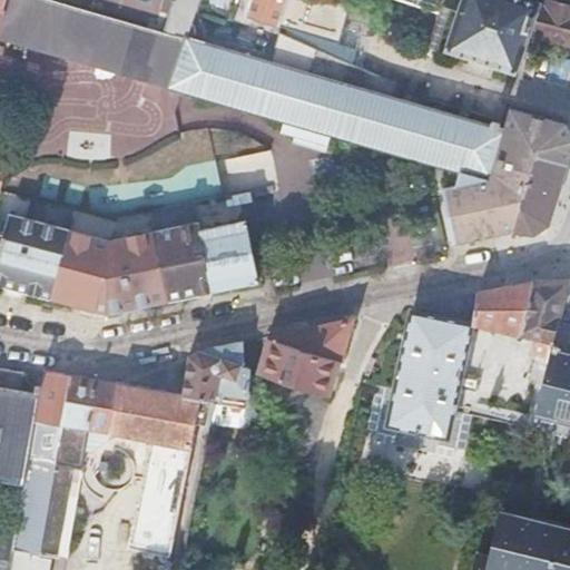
[(5,0),(2,12),(0,20),(0,38),(170,87),(186,42),(161,36),(41,0),(5,0)]
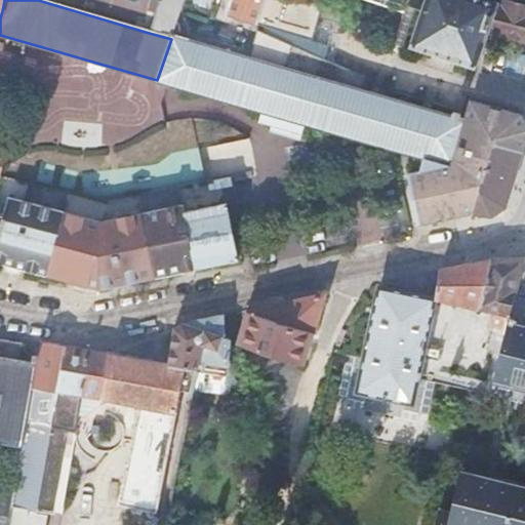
[(158,0),(149,33),(171,39),(172,36),(184,0),(158,0)]
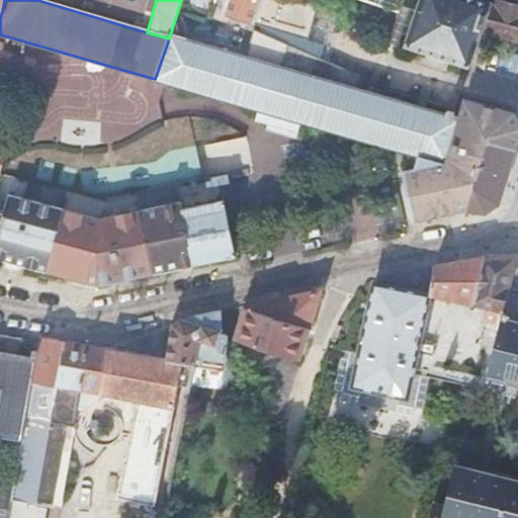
[(232,0),(227,15),(250,23),(257,0),(232,0)]
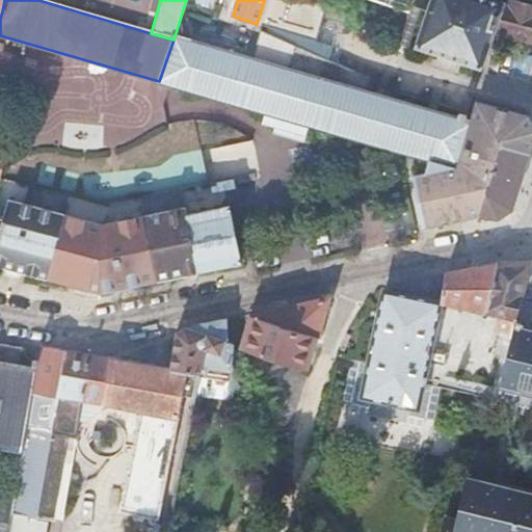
[(245,57),(368,91),(372,79),(330,60),(333,52),(317,47),(327,11),(289,0),(264,0),(257,24),(245,57)]
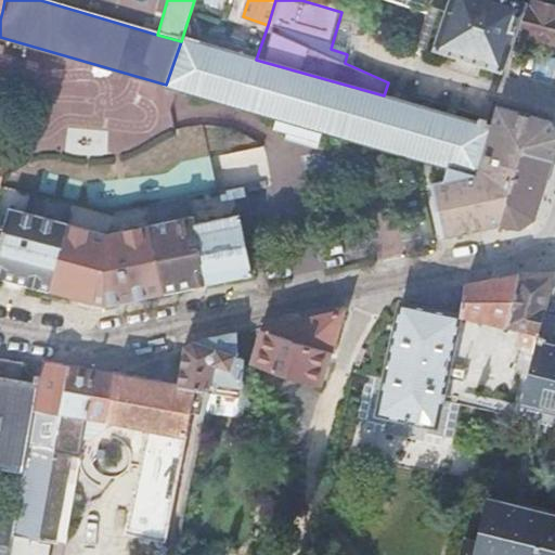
[(385,0),(385,1),(425,15),(436,18),(443,22),(434,49),(502,73),(514,38),(554,47),(554,5),(534,0),(531,0),(530,7),(510,0),(451,0),(451,2),(444,0),(385,0)]
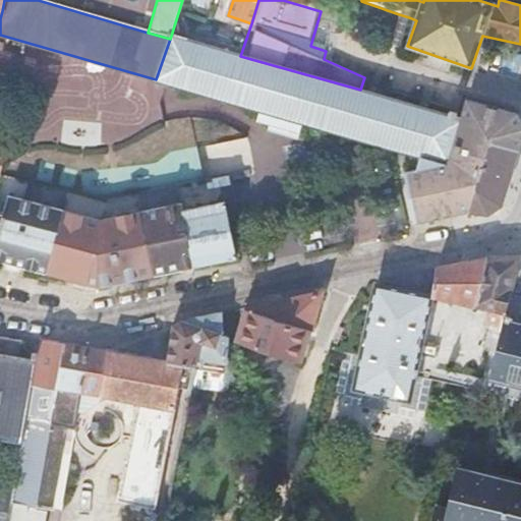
[(450,117),(451,116),(360,90),(240,56),(201,45),(171,36),(170,39),(156,79),(259,111),(304,123),(424,158),(447,165),(462,119),(458,118),(458,119),(450,117)]
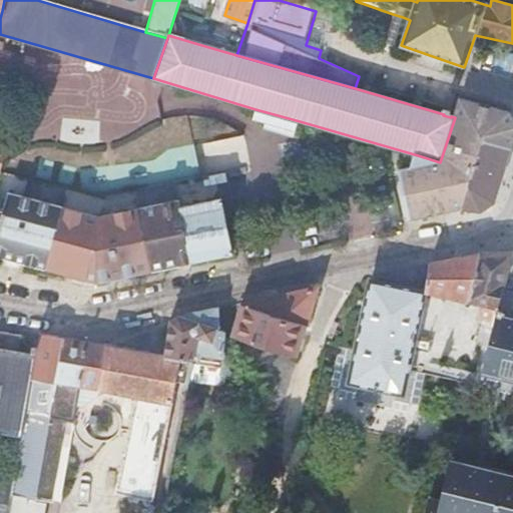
[(440,162),(418,155),(414,168),(402,171),(412,217),(438,212),(462,207),(471,177),(469,177),(473,164),(475,158),(476,158),(482,140),(491,107),(462,99),(457,117),(455,117),(440,162)]
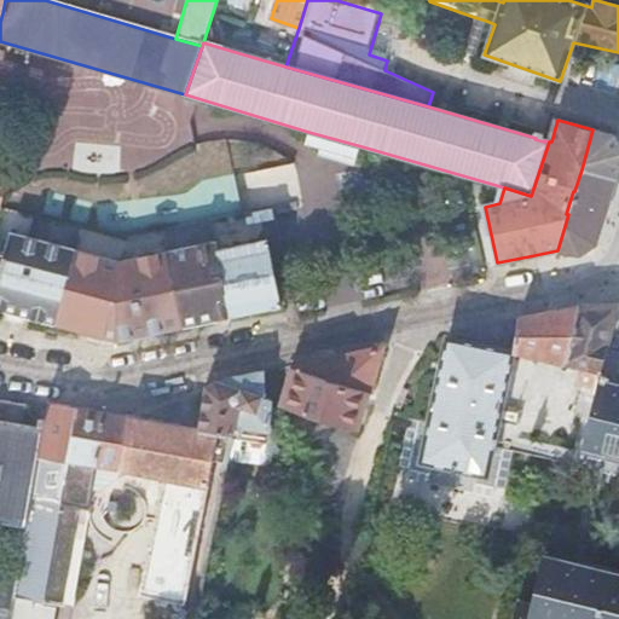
[(593,129),(582,169),(615,179),(618,168),(618,144),(615,137),(593,129)]
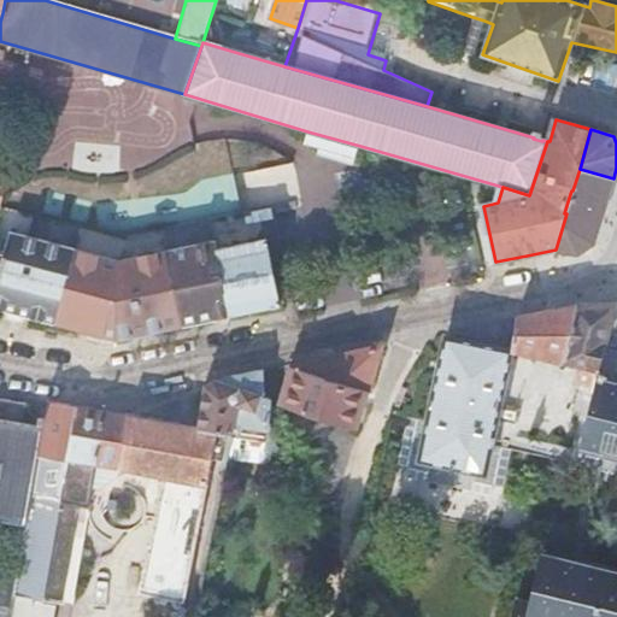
[(360,146),(307,131),(304,145),(357,160),(360,146)]
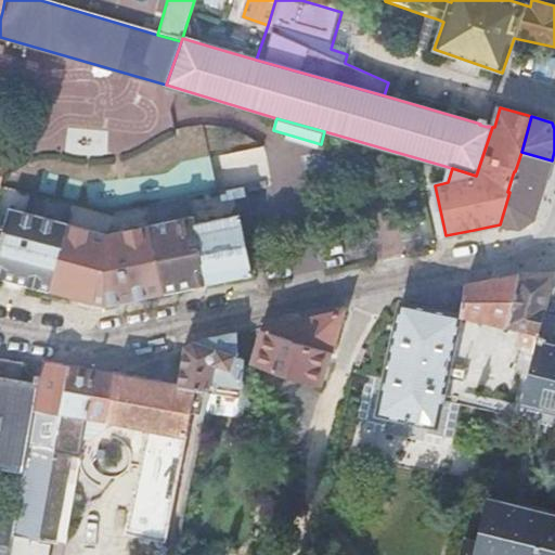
[(500,224),(499,229),(501,228),(502,223),(518,228),(534,220),(552,160),(521,152),(515,171),(526,175),(521,191),(517,190),(516,194),(510,192),(500,224)]
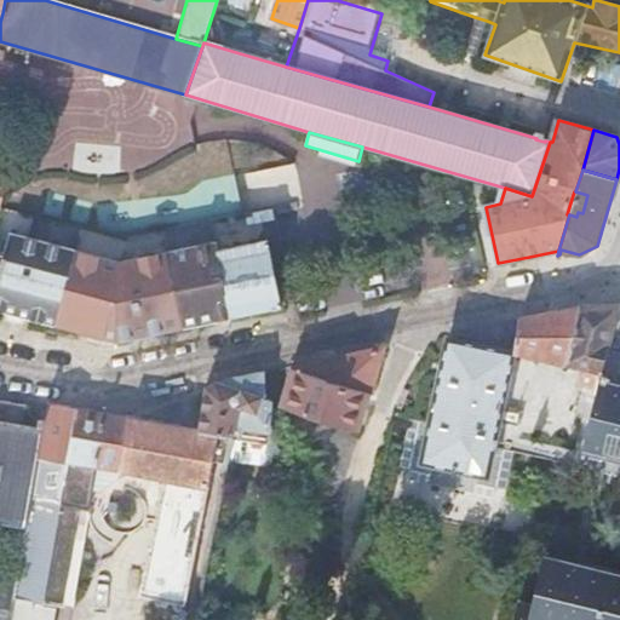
[(0,309),(55,325),(74,252),(11,235),(5,258),(0,257),(0,309)]
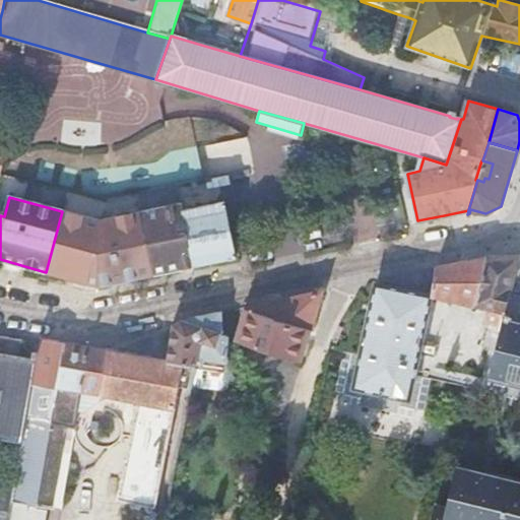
[(183,210),(194,266),(236,257),(223,201),(183,210)]
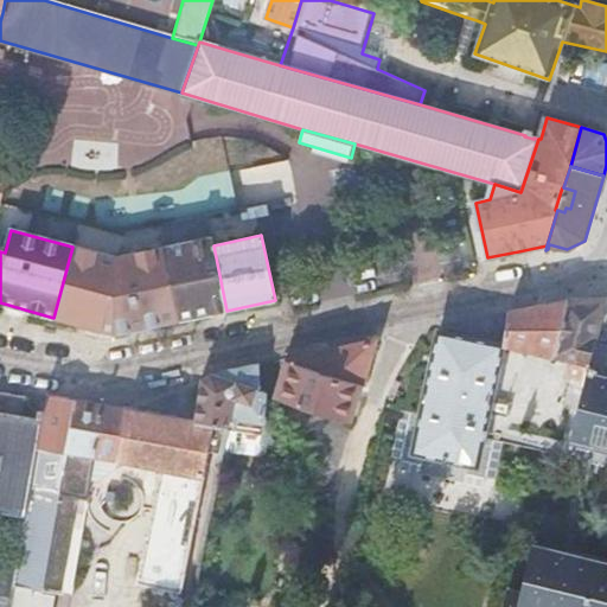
[(72,247),(53,318),(115,334),(199,317),(227,311),(213,246),(212,238),(116,259),(72,247)]
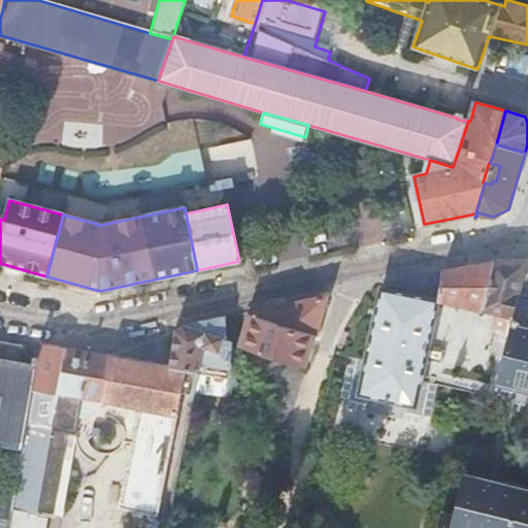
[(527,259),(497,261),(380,286),(378,311),(370,332),(400,351),(397,359),(439,373),(447,374),(449,365),(465,370),(468,358),(452,354),(463,307),(485,312),(504,318),(514,320),(524,283),(527,279),(527,259)]
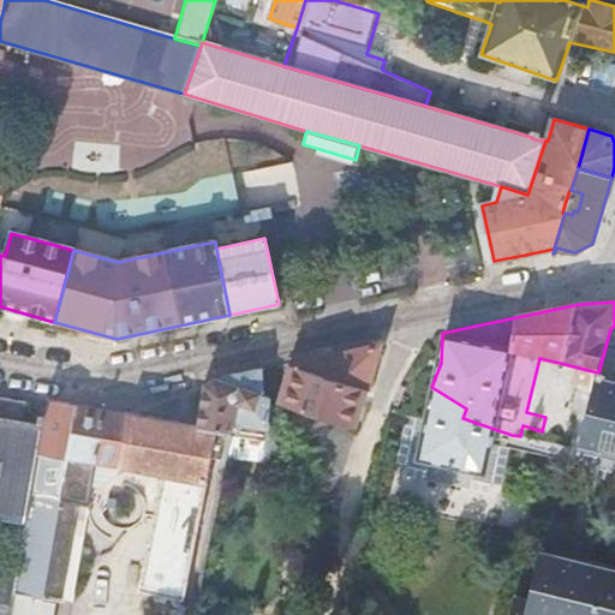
[(279,400),(279,402),(369,431),(372,422),(386,427),(415,338),(291,363),(279,400)]
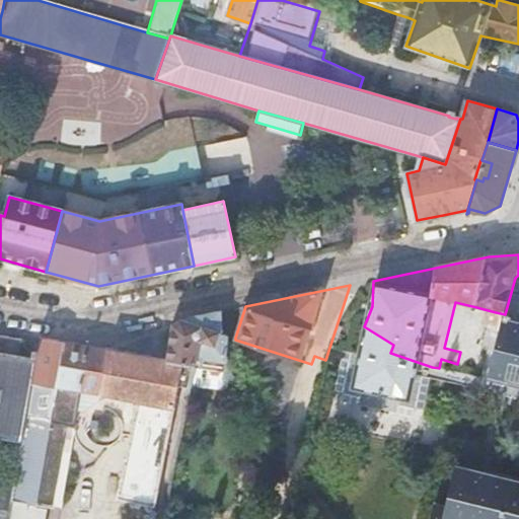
[(173,324),(167,359),(166,360),(183,363),(195,364),(194,367),(191,385),(220,389),(224,386),(225,384),(243,380),(239,360),(224,362),(227,335),(220,332),(219,311),(180,319),(173,324)]
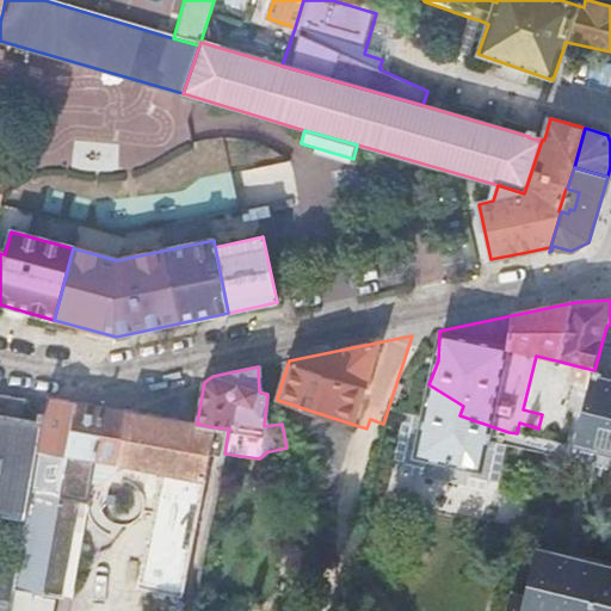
[(610,421),(610,423),(604,450),(610,451),(610,381),(599,378),(597,384),(610,387),(610,406),(600,405),(597,419),(610,421)]
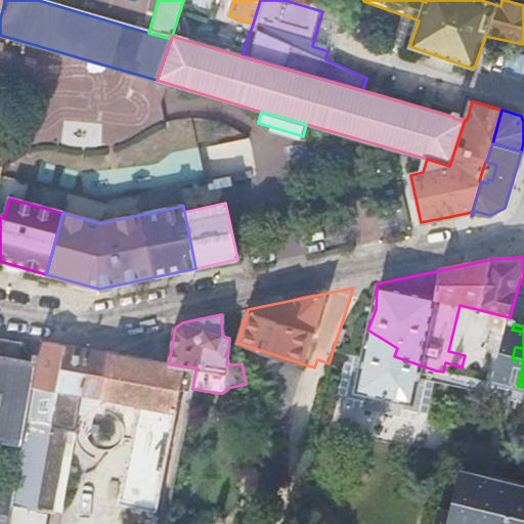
[(0,353),(18,356),(22,341),(0,337),(0,353)]
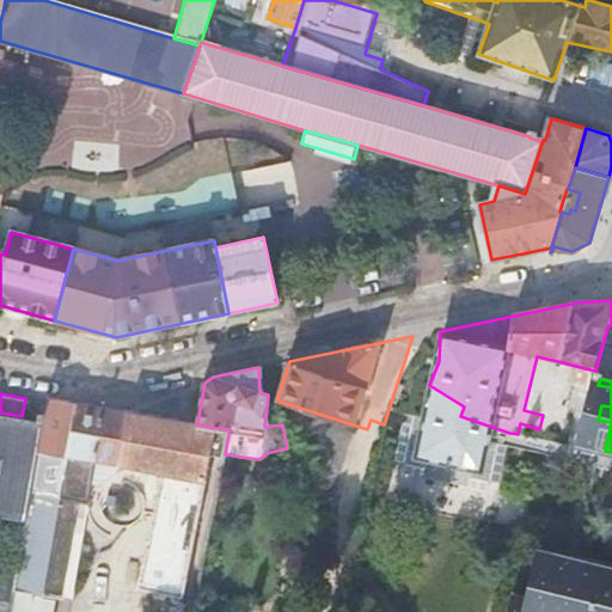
[(197,423),(47,397),(43,421),(38,452),(41,452),(28,520),(16,589),(44,594),(63,479),(77,482),(78,476),(80,477),(81,475),(78,473),(80,459),(161,475),(139,589),(154,592),(150,611),(163,611),(166,594),(183,598),(216,428),(196,424),(197,423)]
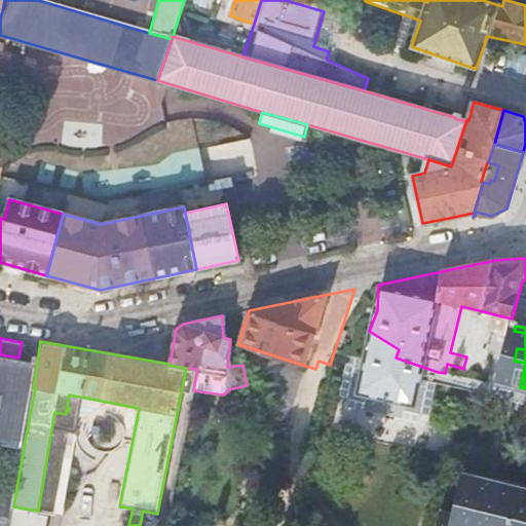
[(438,372),(396,358),(349,348),(339,389),(347,391),(345,400),(417,418),(419,410),(427,412),(436,380),(438,372)]
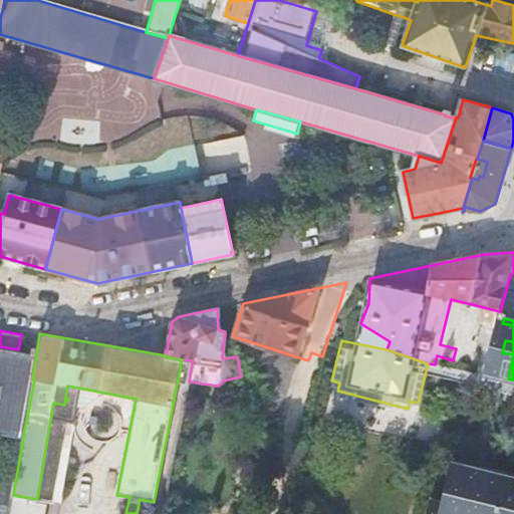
[(18,349),(0,346),(0,432),(11,435),(23,437),(34,379),(32,379),(36,353),(18,349)]
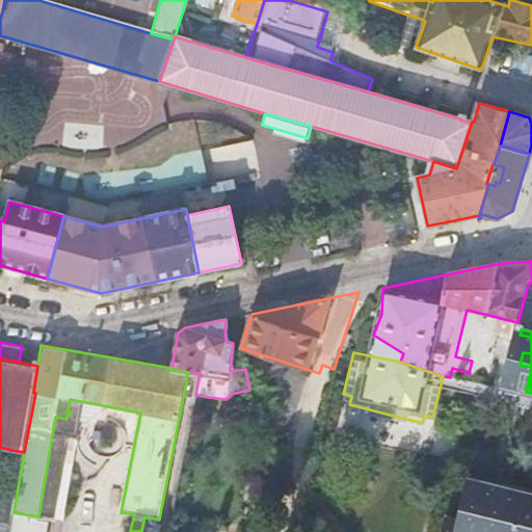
[(450,377),(443,376),(441,384),(487,397),(488,391),(449,378),(450,377)]
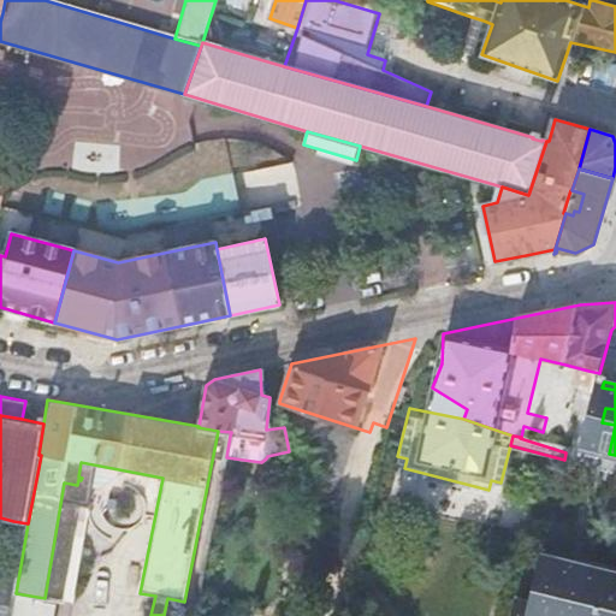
[(578,457),(566,452),(564,460),(592,467),(570,561),(580,562),(598,483),(609,485),(611,474),(615,475),(615,455),(609,454),(606,462),(578,454),(578,457)]
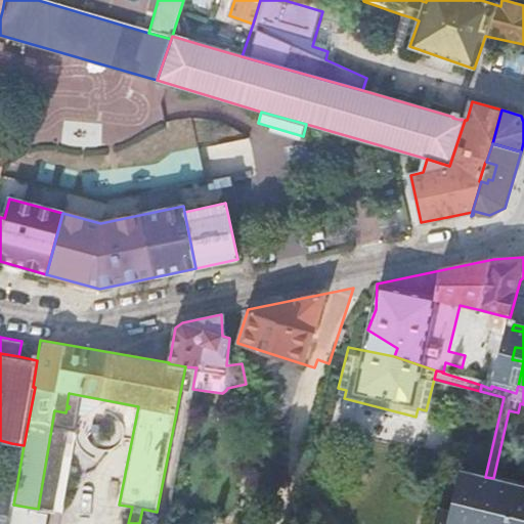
[(0,503),(0,523),(9,523),(13,505),(24,445),(11,443),(0,503)]
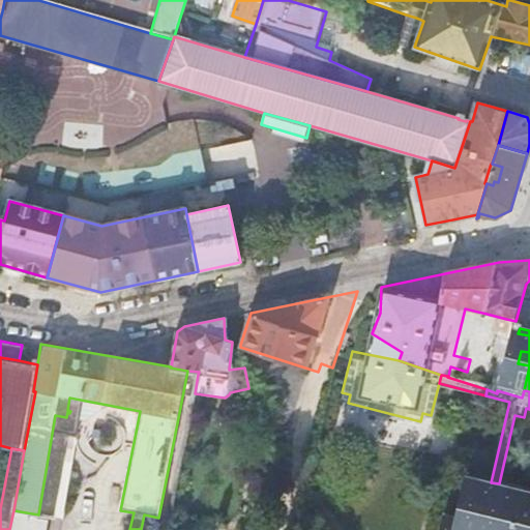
[(457,516),(452,529),(529,529),(529,492),(499,483),(491,482),(484,480),(469,476),(470,471),(467,471),(457,516)]
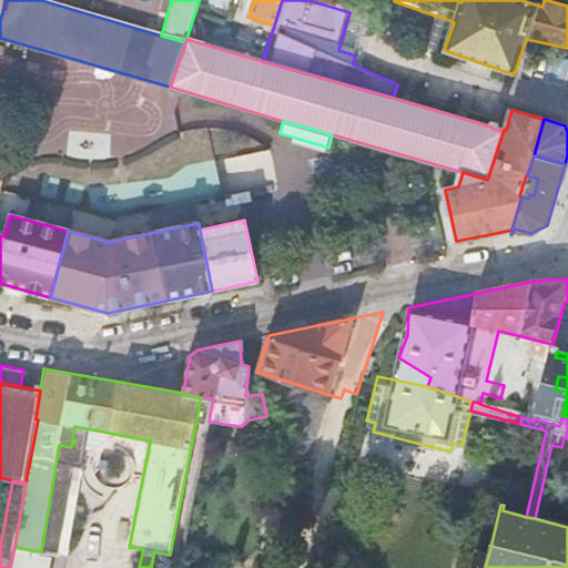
[(474,567),(485,567),(489,553),(478,549),(474,567)]
